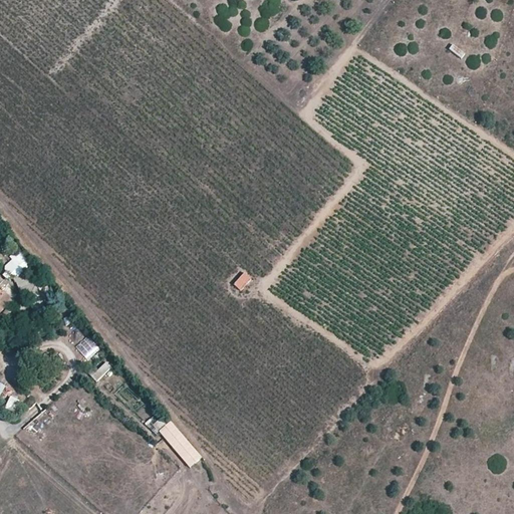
[(452,45),(449,51),(462,58),(464,52),(452,45)]
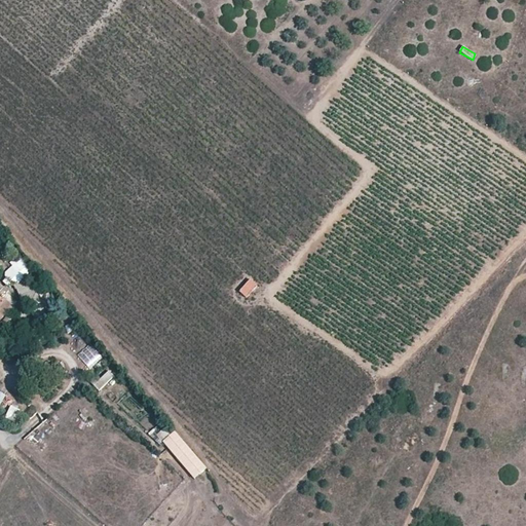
[(2,271),(10,282),(29,266),(22,257),(2,271)]
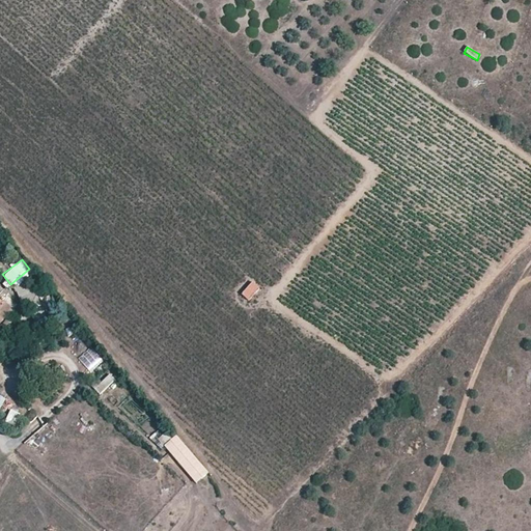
[(260,289),(253,283),(243,295),(250,302),(260,289)]
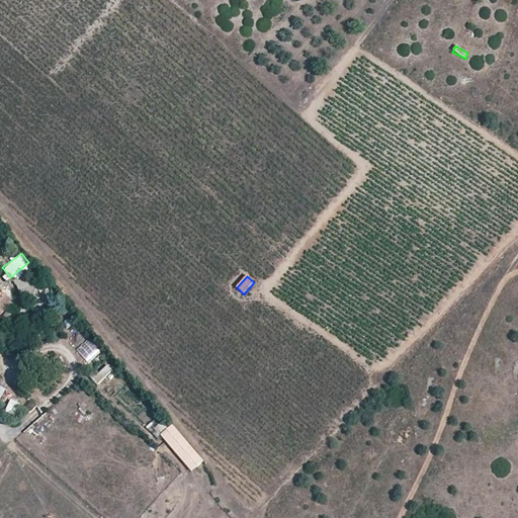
[(9,286),(5,282),(0,287),(0,289),(4,293),(9,286)]
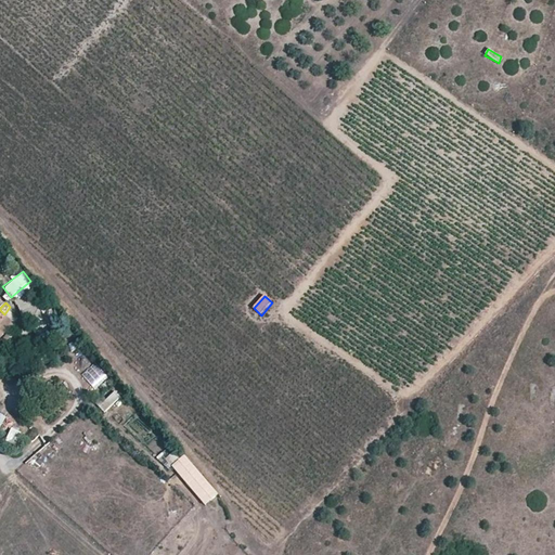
[(25,322),(35,319),(37,326),(47,322),(39,306),(21,313),(25,322)]
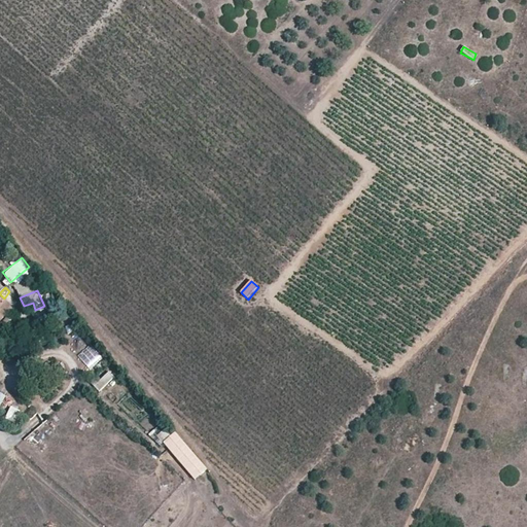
[(0,321),(13,307),(4,299),(0,294),(0,321)]
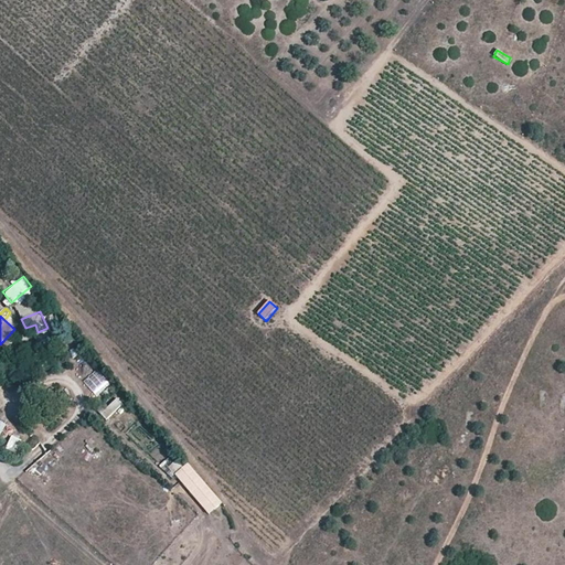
[(83,381),(94,395),(108,383),(97,370),(83,381)]
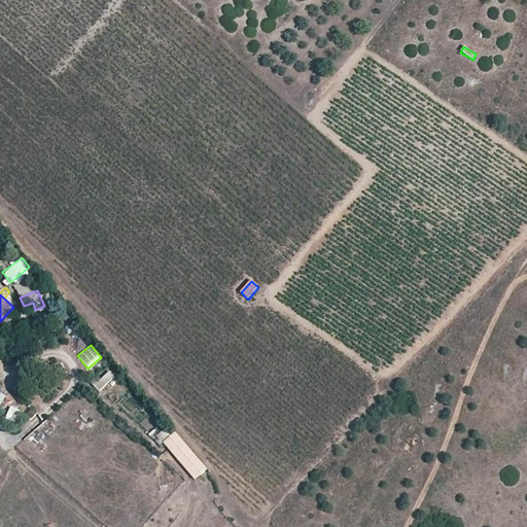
[(110,372),(93,385),(98,391),(115,379),(110,372)]
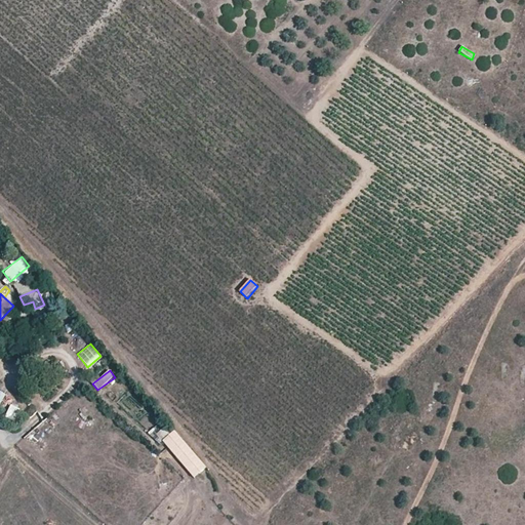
[(6,414),(13,418),(17,409),(10,406),(6,414)]
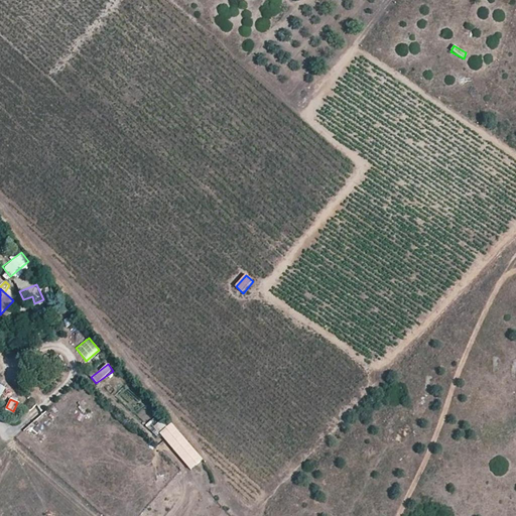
[(198,454),(171,424),(160,433),(185,464),(198,454)]
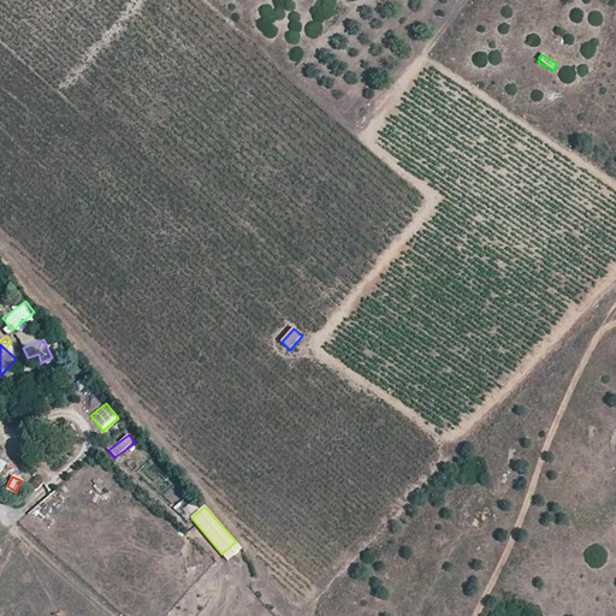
[(243,550),(236,542),(221,554),(229,561),(243,550)]
